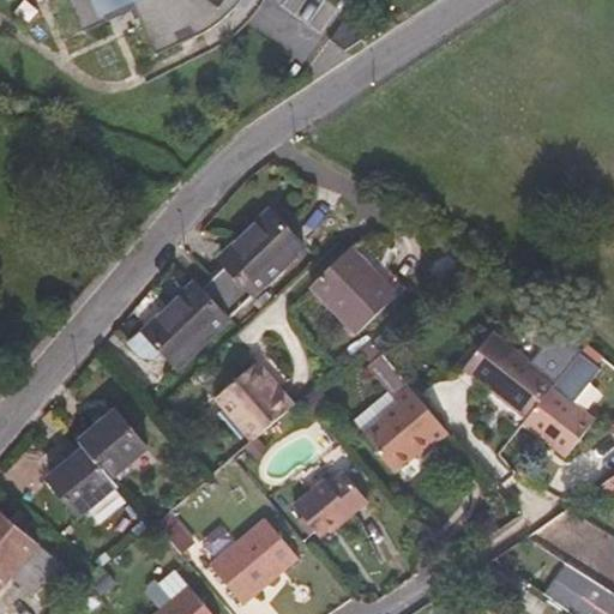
[(66,0),(82,32),(107,20),(102,10),(124,0),(128,0),(133,8),(155,55),(172,48),(180,43),(175,34),(188,25),(193,37),(203,32),(223,19),(232,10),(236,5),(230,0),(66,0)]
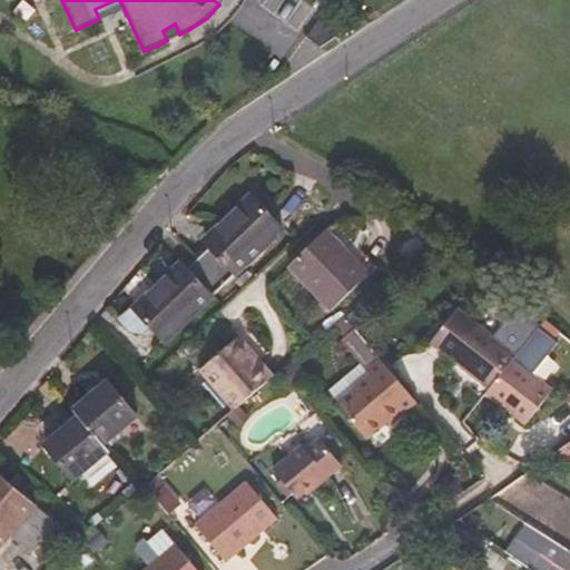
[(115,0),(95,9),(99,19),(124,8),(119,0),(115,0)]
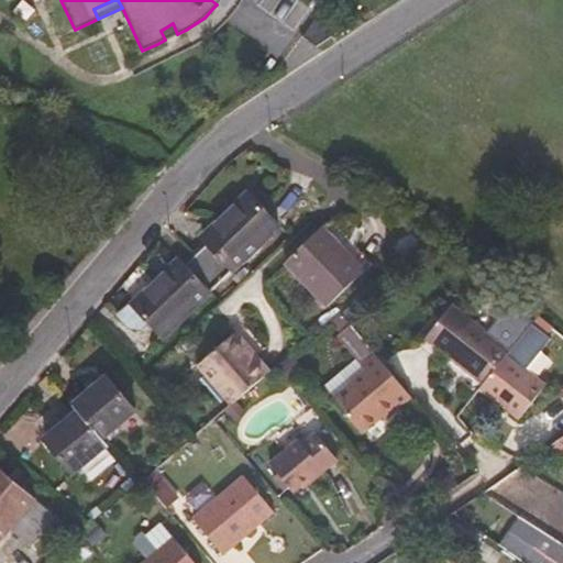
[(318,13),(301,36),(316,46),(341,29),(318,13)]
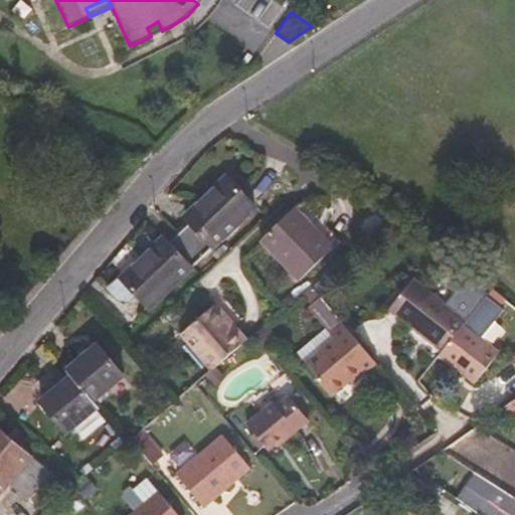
[(158,21),(147,28),(151,36),(162,31),(158,21)]
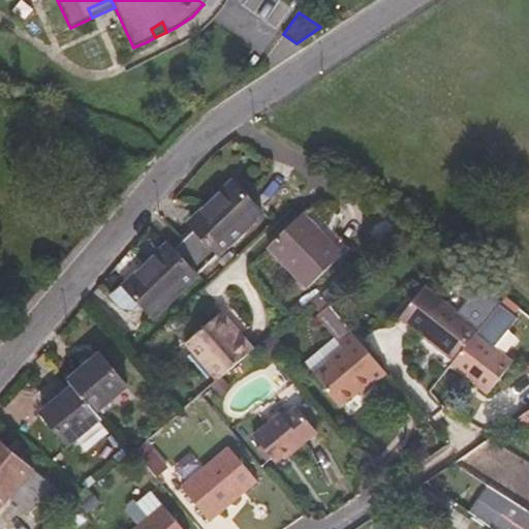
[(185,237),(209,261),(261,212),(232,182),(191,222),(195,227),(185,237)]
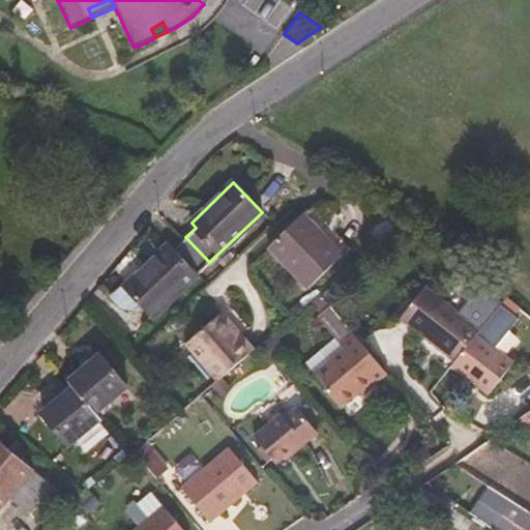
[(299,221),(270,248),(307,284),(339,253),(326,240),(322,242),(299,221)]
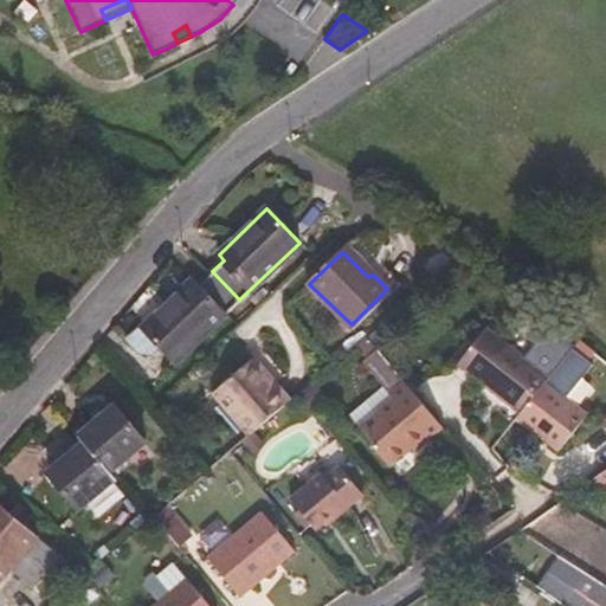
[(175,360),(239,300),(212,271),(197,285),(192,281),(144,326),(175,360)]
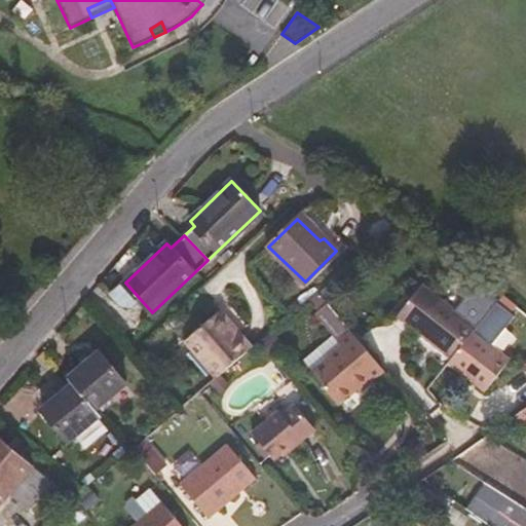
[(475,328),(420,286),(397,317),(451,359),(448,364),(484,391),(509,360),(489,345),(512,316),(494,302),(475,328)]
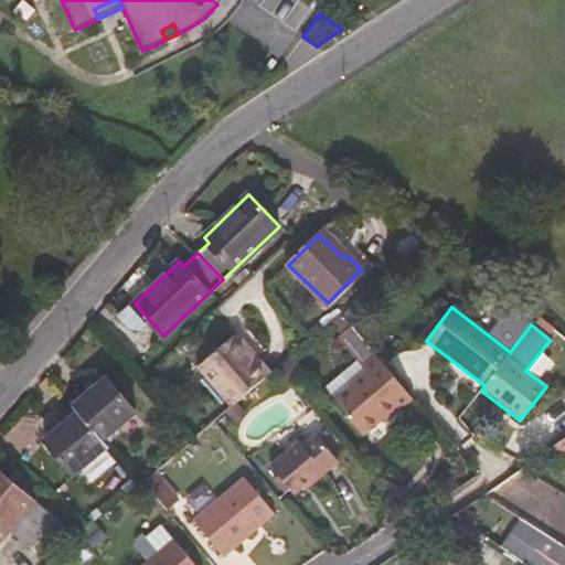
[(238,332),(235,336),(255,359),(259,356),(238,332)]
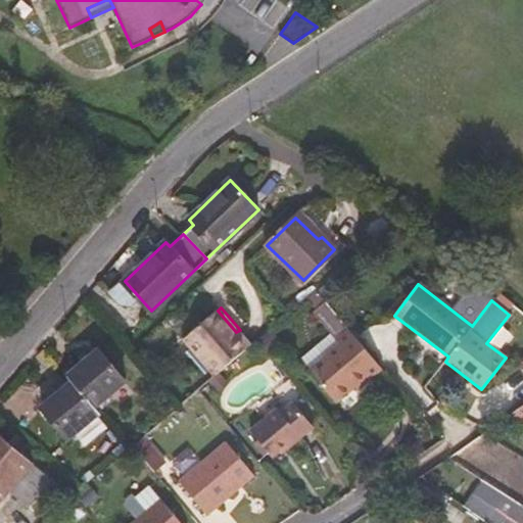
[(187,337),(217,374),(252,344),(240,330),(236,332),(218,311),(187,337)]
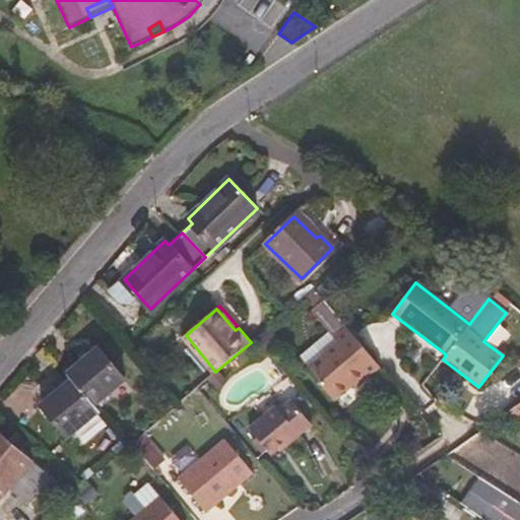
[(368,376),(381,365),(374,358),(348,326),(335,337),(338,342),(309,369),(334,398),(365,373),(368,376)]
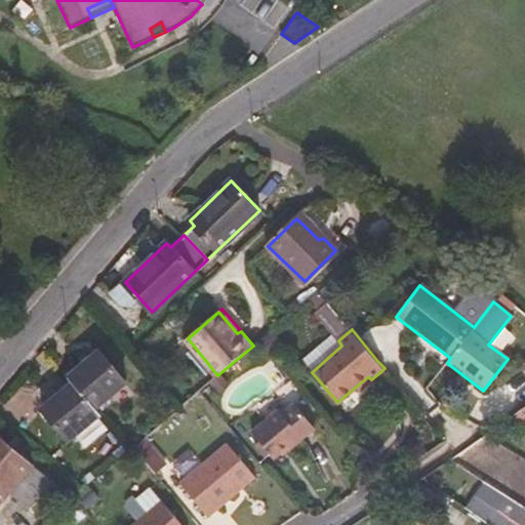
[(98,352),(68,377),(73,384),(94,410),(124,385),(98,352)]
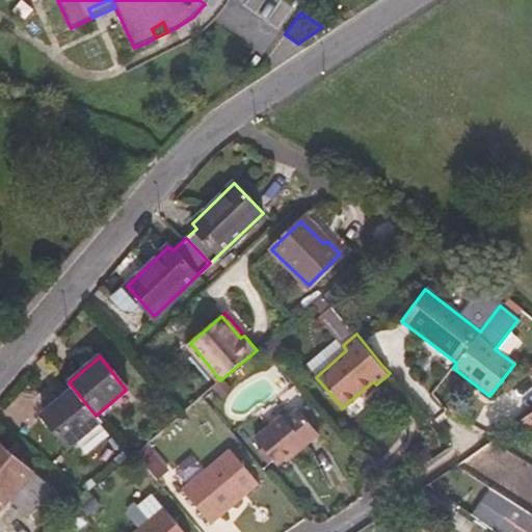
[(96,416),(74,389),(43,416),(69,447),(100,422),(96,416)]
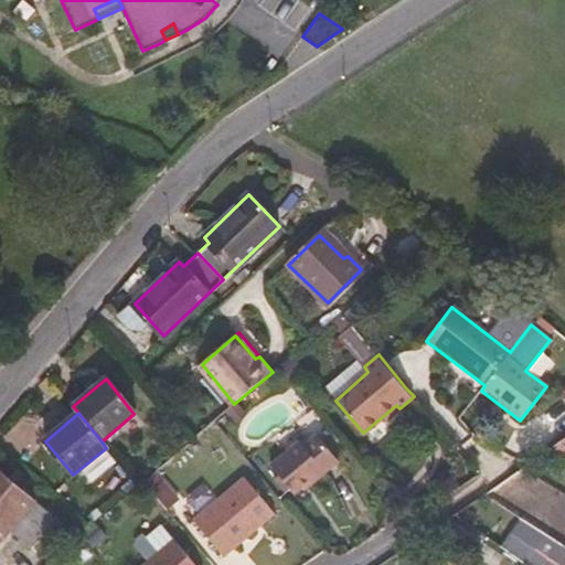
[(309,482),(340,457),(320,434),(308,443),(304,438),(274,462),(295,489),(306,480),(309,482)]
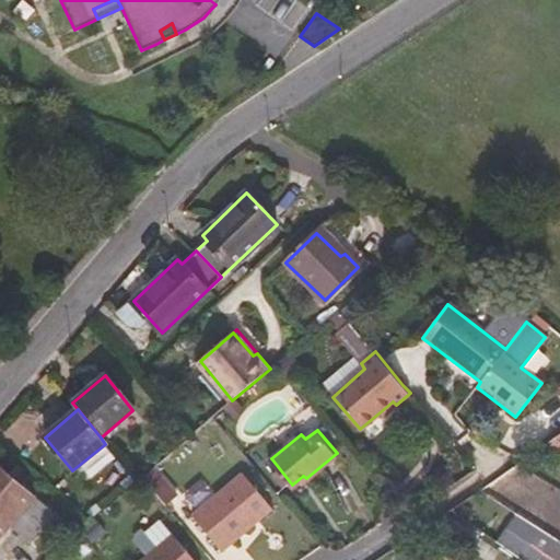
[(559,433),(546,444),(559,452),(559,433)]
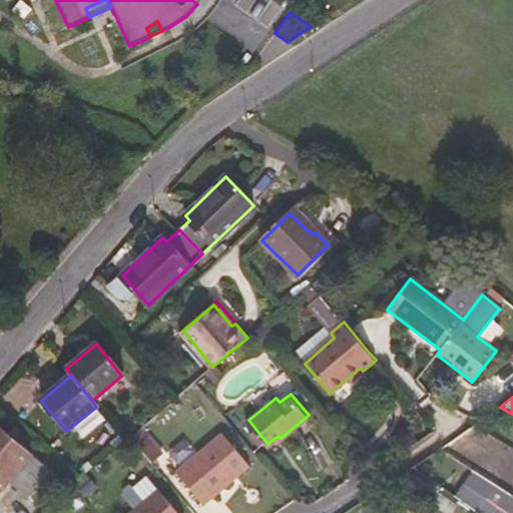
[(28,436),(16,425),(7,436),(0,429),(0,491),(10,480),(27,494),(47,470),(19,446),(28,436)]
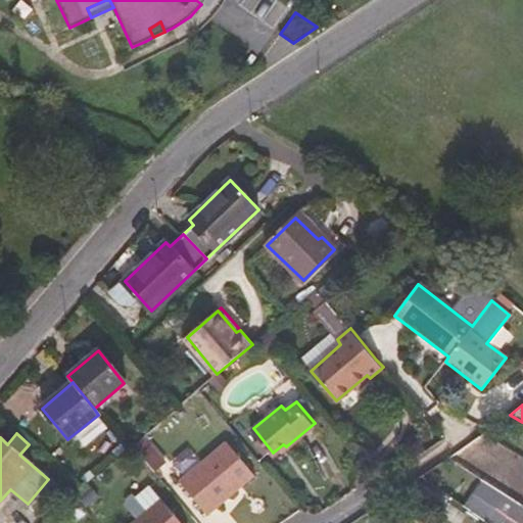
[(255,474),(228,440),(180,479),(210,513),(255,474)]
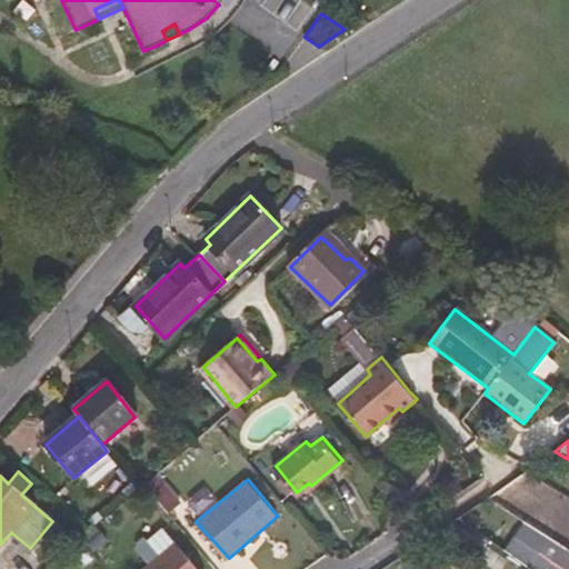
[(532,568),(568,568),(568,547),(523,519),(503,551),(532,568)]
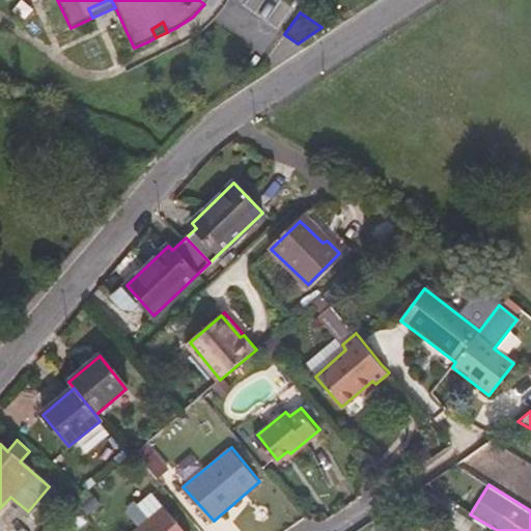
[(141,527),(164,508),(152,495),(130,514),(141,527)]
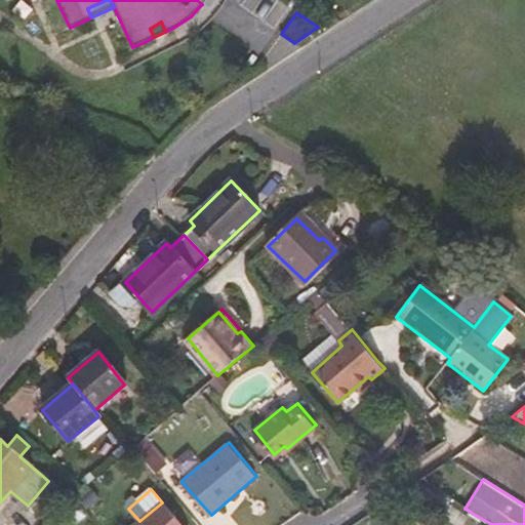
[(179,524),(162,502),(139,521),(134,524),(179,524)]
